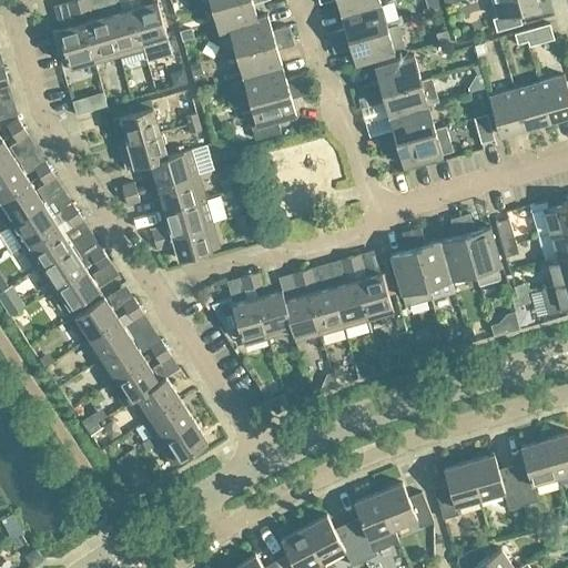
[(71,13),(81,11),(77,0),(69,0),(67,1),(71,13)]
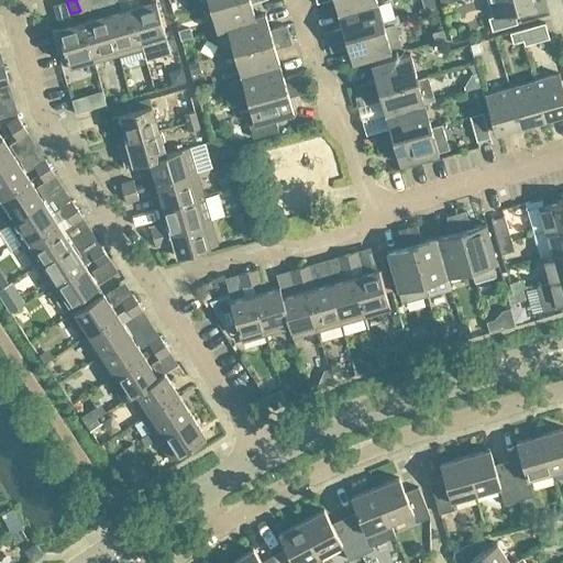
[(87,0),(76,0),(80,11),(89,8),(87,0)]
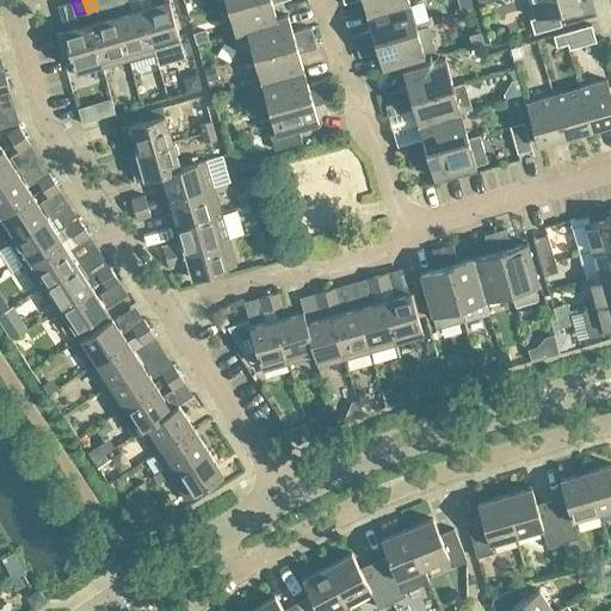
[(181,44),(170,0),(142,8),(155,51),(181,44)]
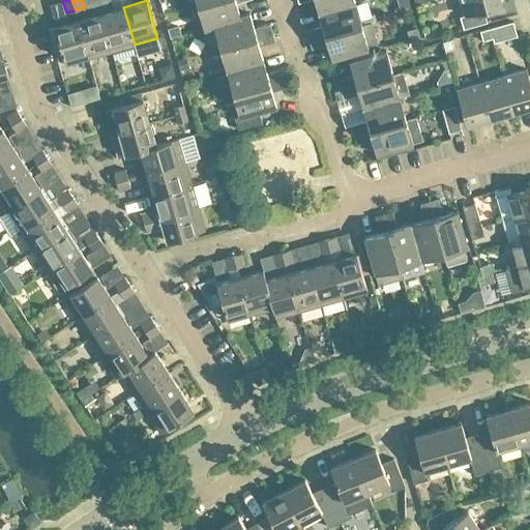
[(240,15),(236,2),(244,0),(210,0),(198,4),(204,28),(213,25),(213,24),(240,17),(240,15)]
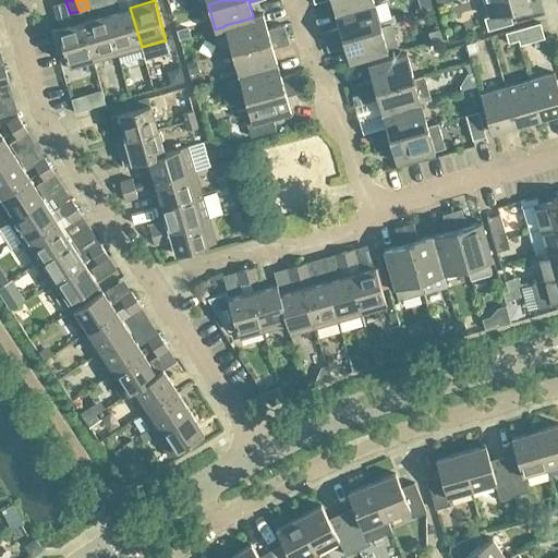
[(374,1),(373,0),(313,0),(314,2),(323,0),(331,0),(336,12),(374,1)]
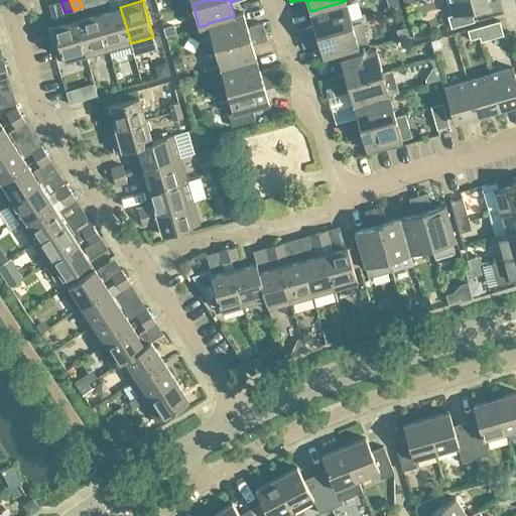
[(418,16),(433,8),(428,0),(427,0),(413,8),(418,16)]
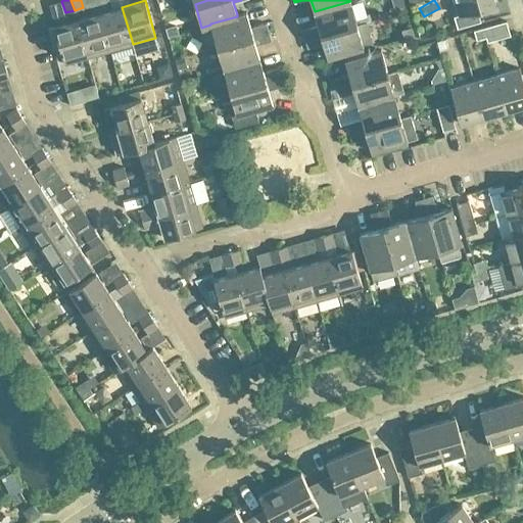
[(494,4),(493,0),(454,0),(459,14),(454,16),(458,28),(481,21),(477,9),(494,4)]
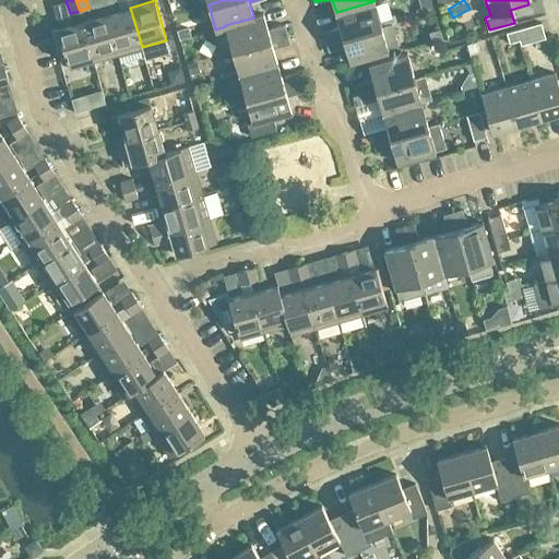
[(381,25),(375,1),(336,12),(340,27),(323,32),(325,42),(370,28),(381,25)]
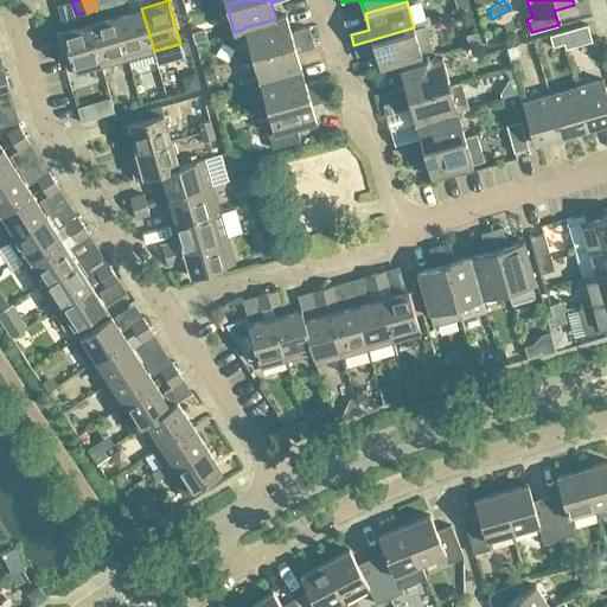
[(154,51),(141,8),(115,16),(128,59),(154,51)]
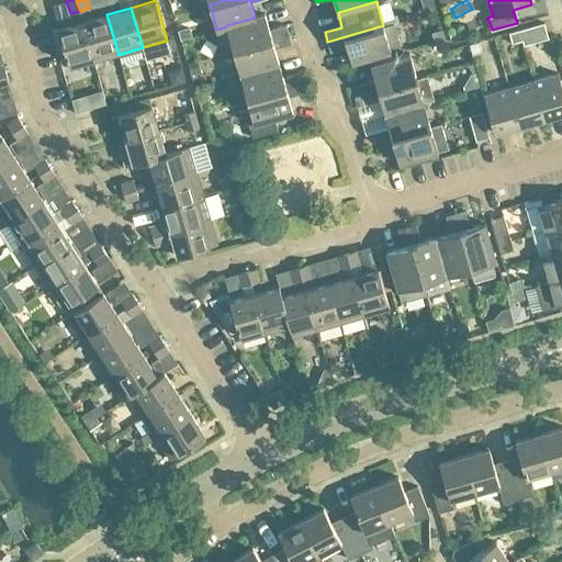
[(221,53),(233,49),(289,34),(287,24),(269,29),(265,13),(255,15),(255,18),(226,25),(226,26),(216,30),(214,31),(221,53)]
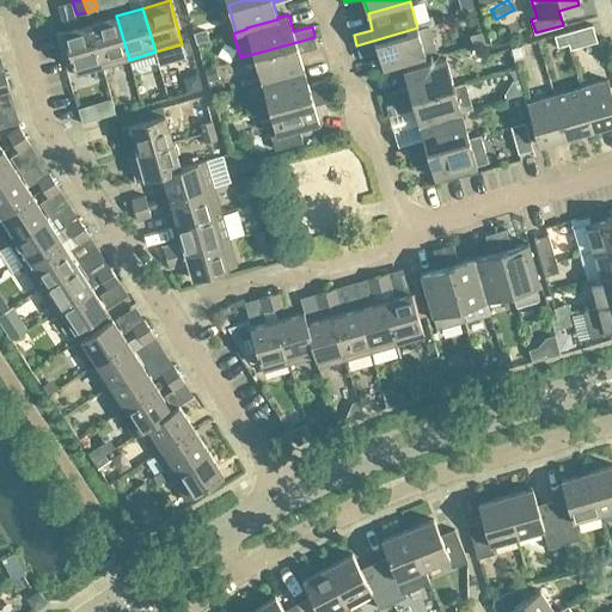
[(129,60),(116,16),(90,23),(103,67),(129,60)]
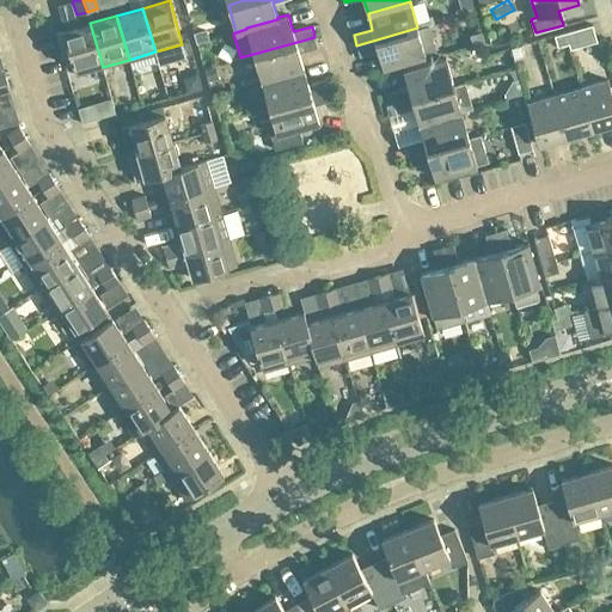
[(103,67),(90,23),(63,31),(71,56),(75,74),(103,67)]
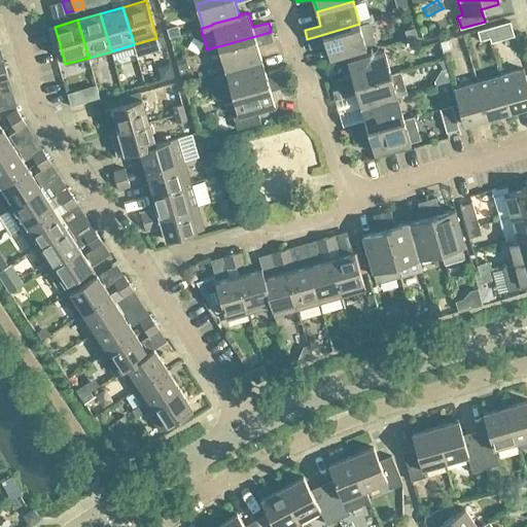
[(370,21),(359,24),(349,27),(307,39),(310,47),(325,43),(329,58),(366,47),(365,44),(376,42),(370,21)]
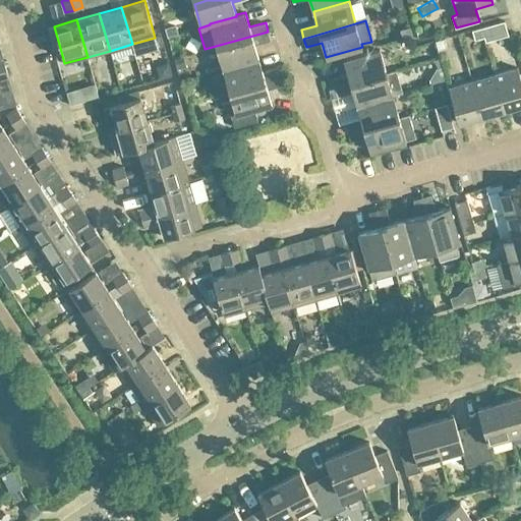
[(504,20),(482,26),(481,26),(483,37),(485,42),(509,35),(504,20)]
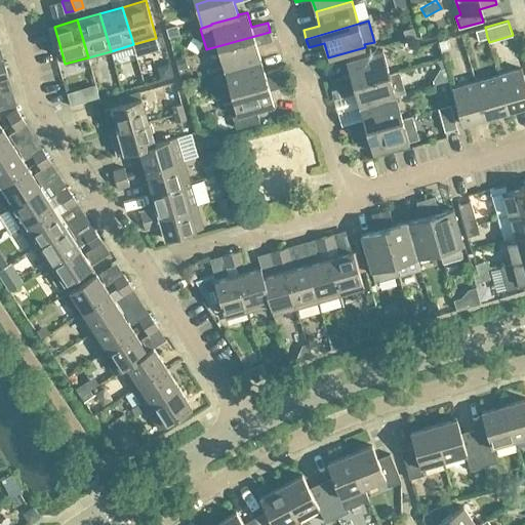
[(54,27),(48,28),(54,50),(61,48),(54,27)]
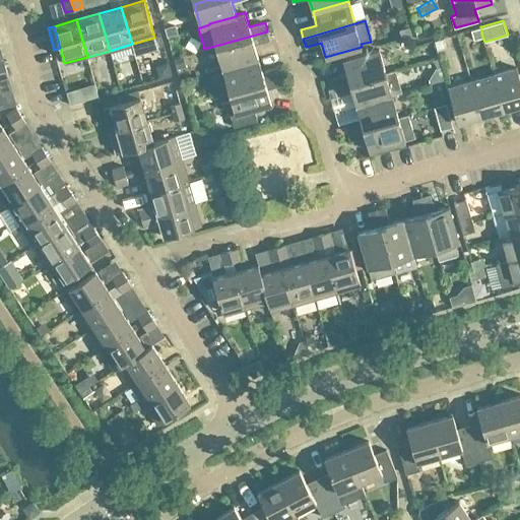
[(409,26),(398,29),(401,39),(411,36),(409,26)]
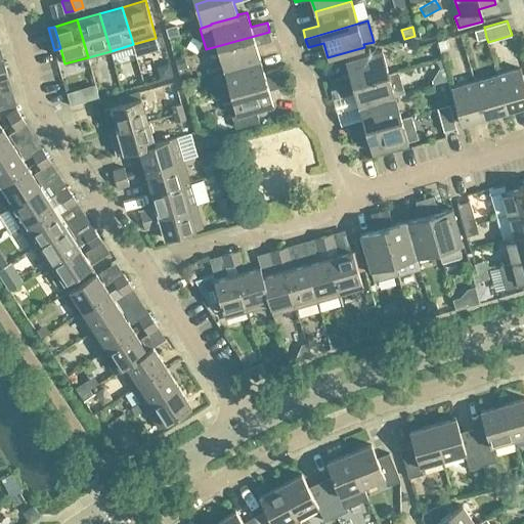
[(477,40),(486,37),(484,27),(474,30),(477,40)]
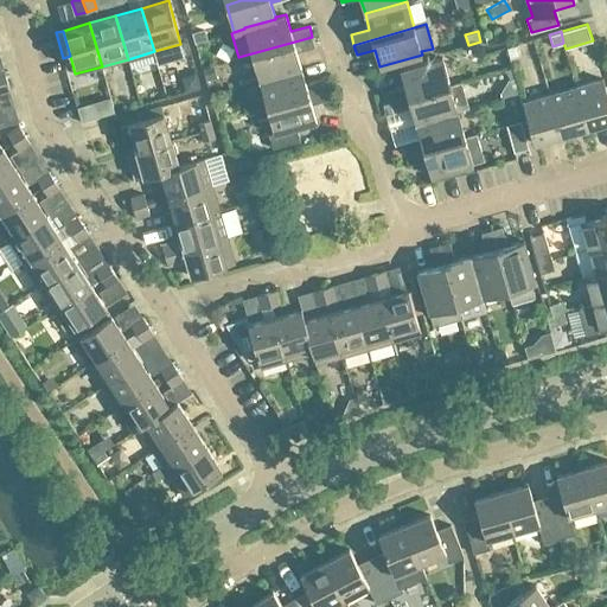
[(301,68),(296,52),(315,46),(312,37),(251,53),(260,80),(301,68)]
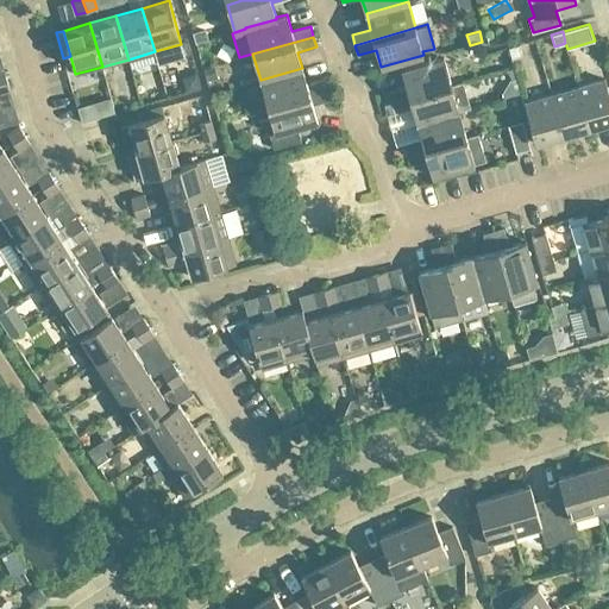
[(522,55),(519,44),(509,46),(512,58),(522,55)]
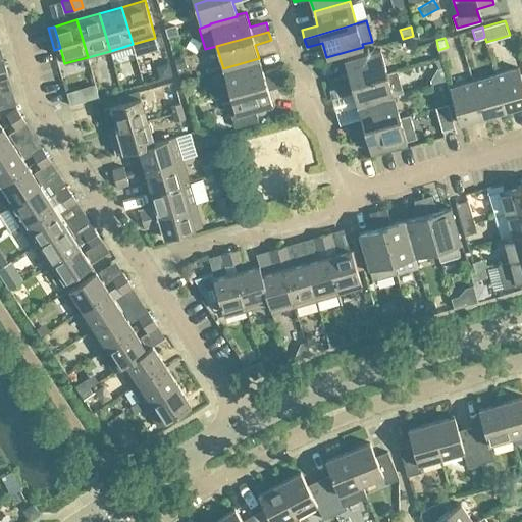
[(335,88),(387,72),(380,49),(345,59),(349,73),(332,79),(335,88)]
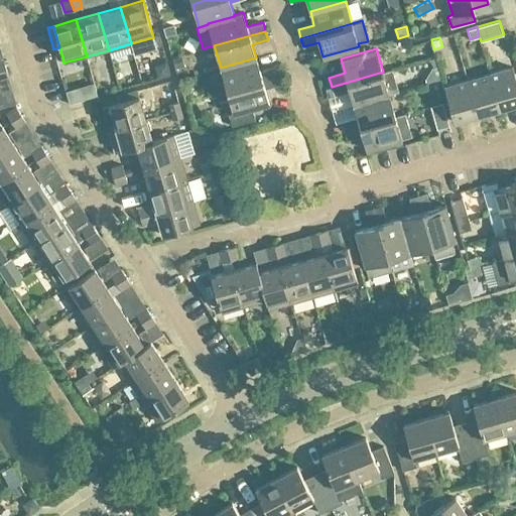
[(179,53),(171,56),(175,70),(183,67),(179,53)]
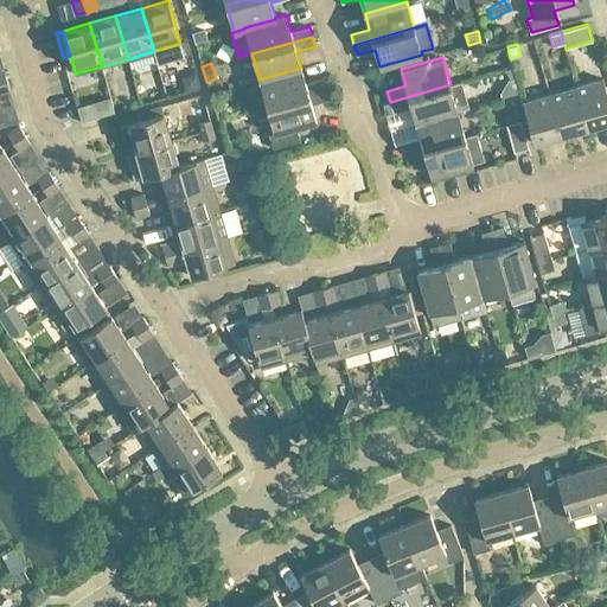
[(327,88),(324,78),(306,83),(301,68),(260,80),(267,106),(320,90),(327,88)]
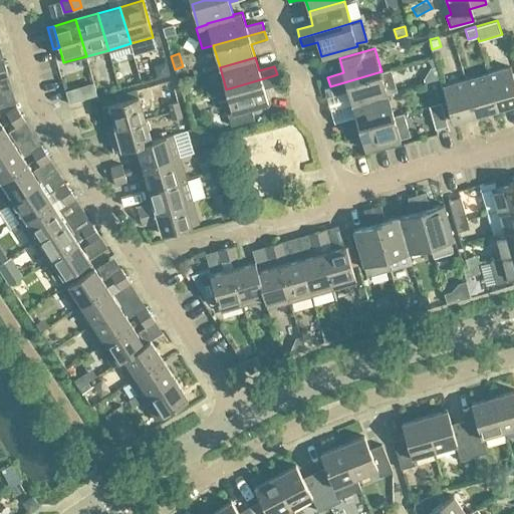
[(159,64),(156,69),(158,76),(169,73),(166,62),(159,64)]
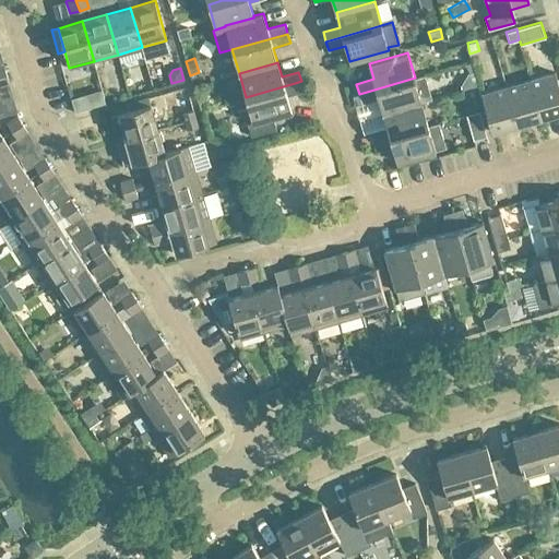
[(558,113),(558,86),(555,72),(530,79),(542,118),(558,113)]
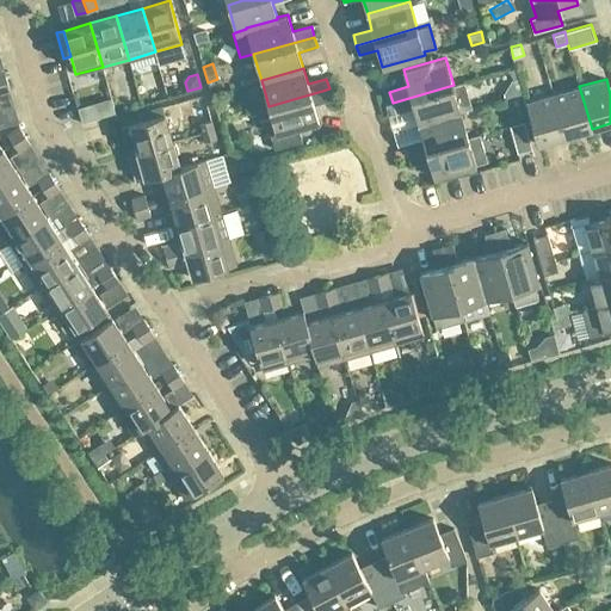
[(0,93),(10,91),(7,81),(0,82),(0,93)]
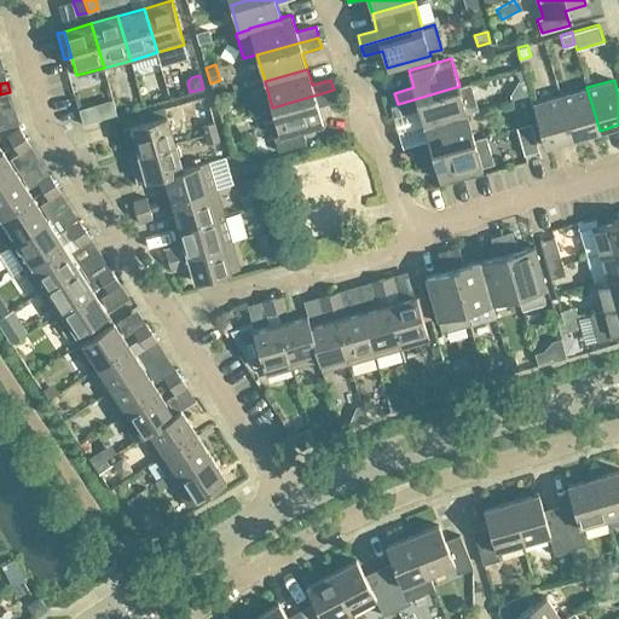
[(423,125),(467,113),(479,109),(470,82),(460,86),(398,104),(391,105),(393,116),(420,109),(423,125)]
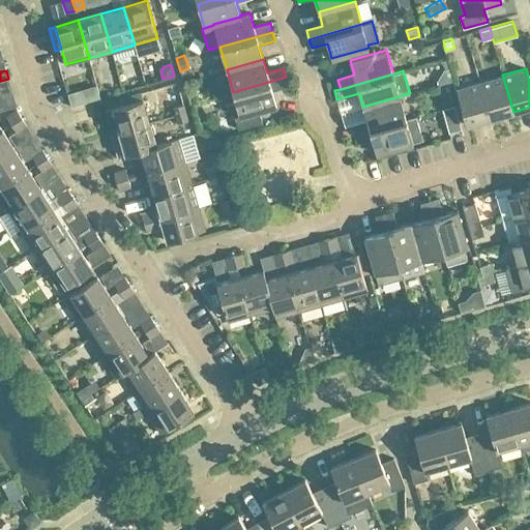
[(513,112),(502,75),(480,82),(491,118),(513,112)]
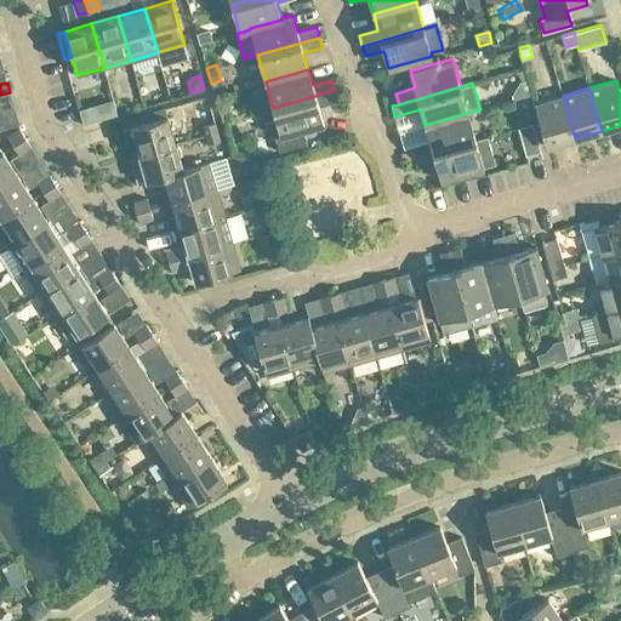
[(307,143),(303,129),(324,124),(319,106),(337,101),(335,90),(328,92),(273,108),(280,135),(275,137),(279,152),(307,143)]
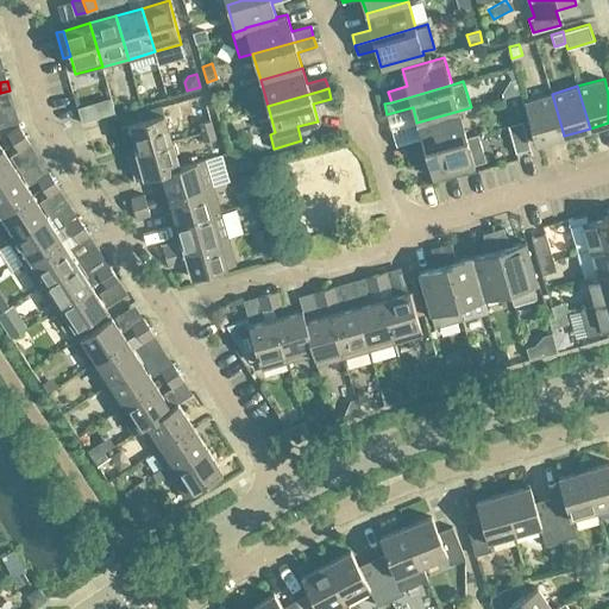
[(192,135),(200,132),(214,129),(205,93),(193,96),(199,115),(195,117),(198,123),(189,125),(192,135)]
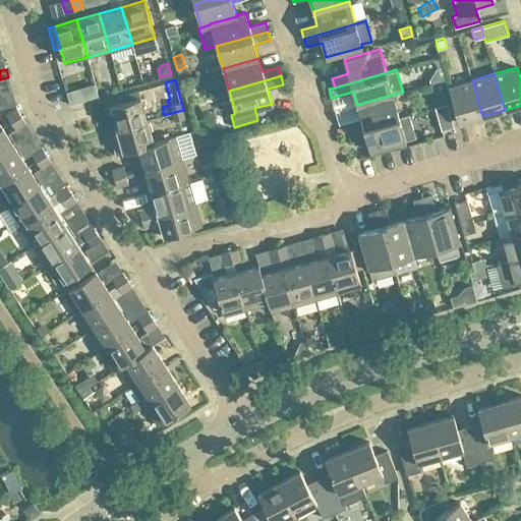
[(482,116),(472,80),(449,87),(459,123),(482,116)]
